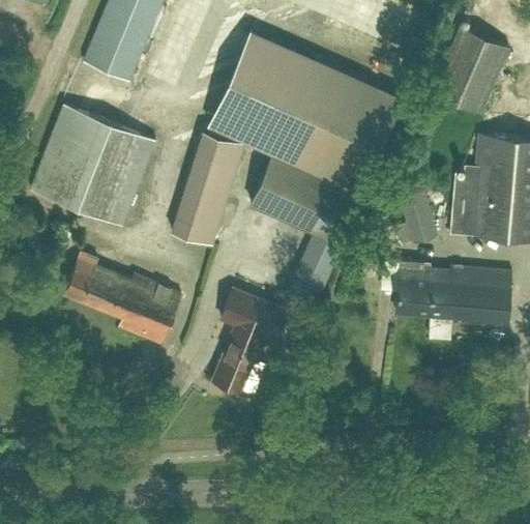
[(128,83),(163,0),(109,0),(83,63),(128,83)]
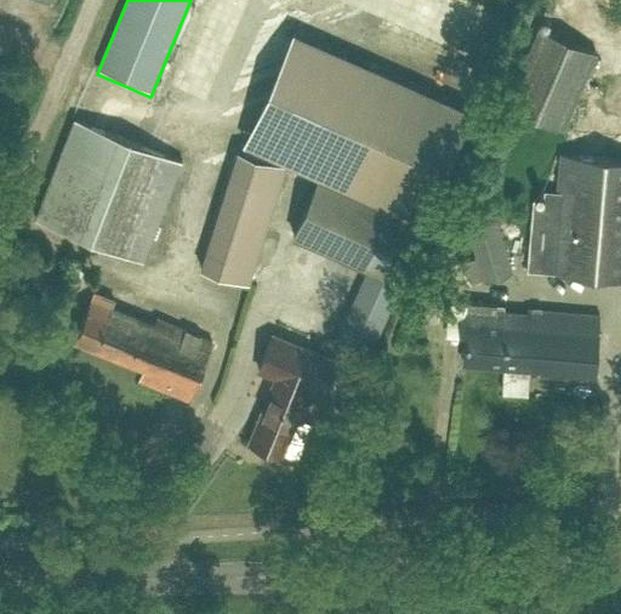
[(563,135),(596,57),(539,33),(506,111),(563,135)]
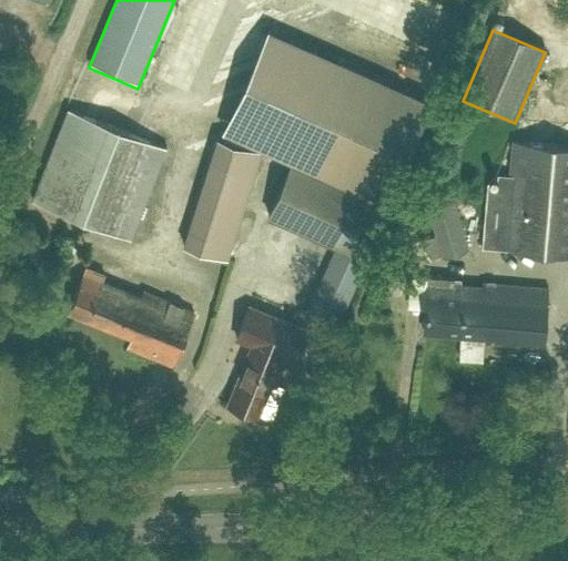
[(336,64),(291,169),(267,220),(341,252),(365,263),(366,263),(388,212),(434,108),(336,64)]
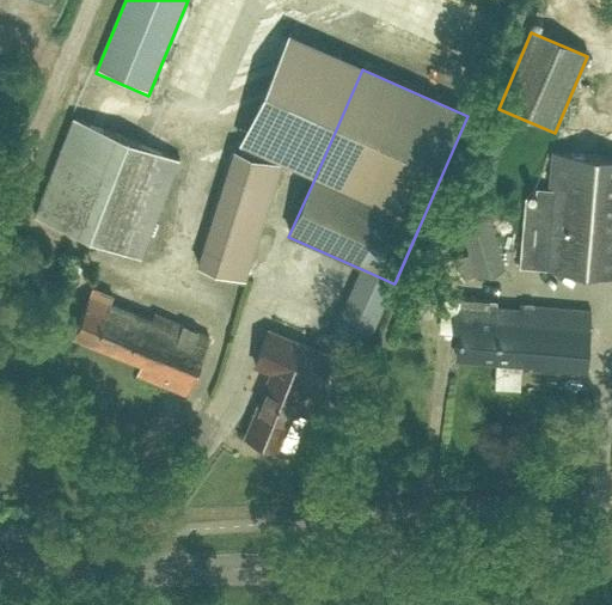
[(141,263),(179,164),(74,122),(36,221),(141,263)]
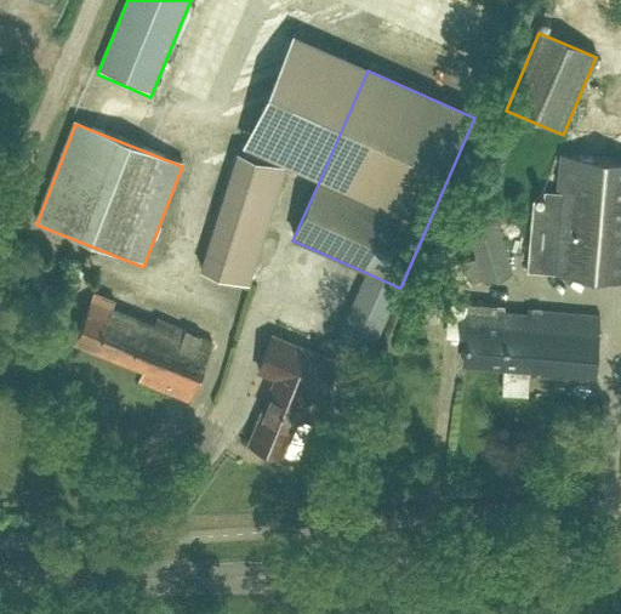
[(620,283),(620,164),(559,159),(557,197),(543,195),(542,206),(533,205),(527,276),(620,283)]
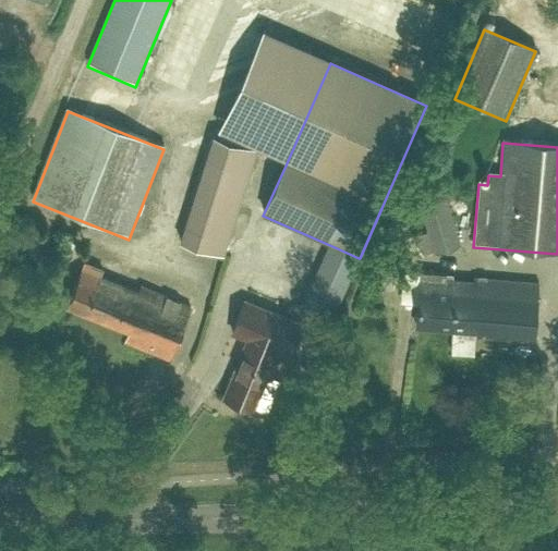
[(335,247),(307,308),(332,318),(359,258),(335,247)]
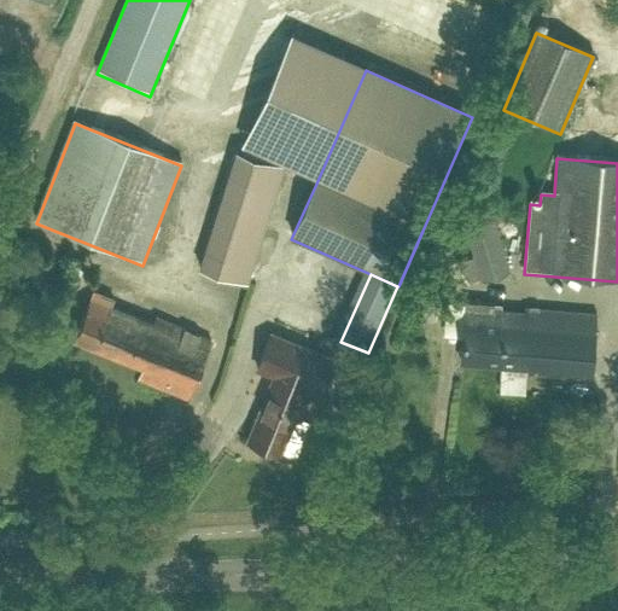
[(153,329),(91,303),(74,344),(141,372),(138,383),(186,403),(211,345),(156,321),(153,329)]
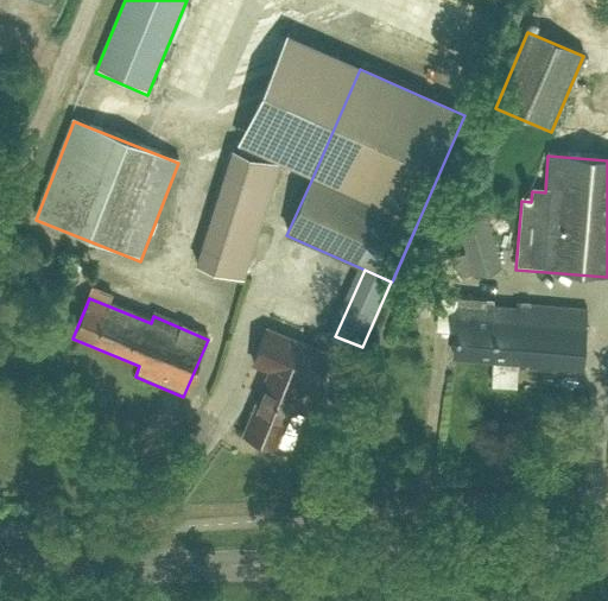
[(521,312),(486,310),(486,303),(458,301),(453,360),(518,366),(518,371),(582,377),(587,314),(521,308),(521,312)]
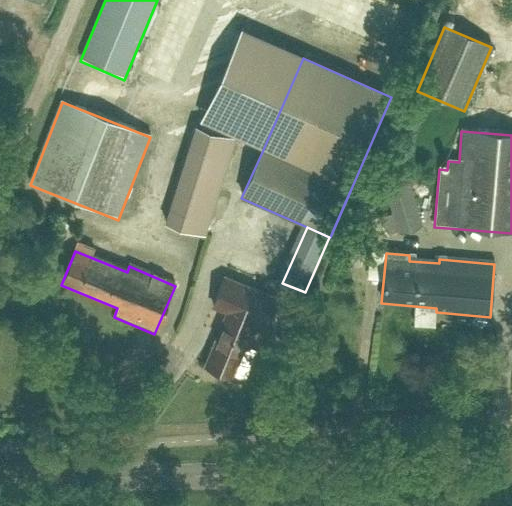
[(247,350),(256,327),(269,298),(224,280),(211,310),(226,316),(221,331),(205,369),(232,379),(244,349),(247,350)]
